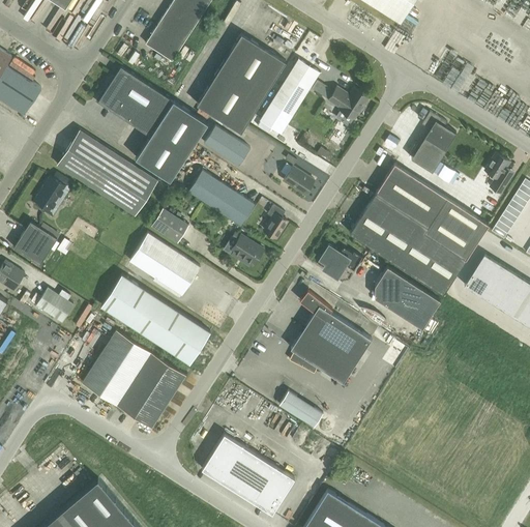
[(50,0),(65,9),(70,0),(50,0)]
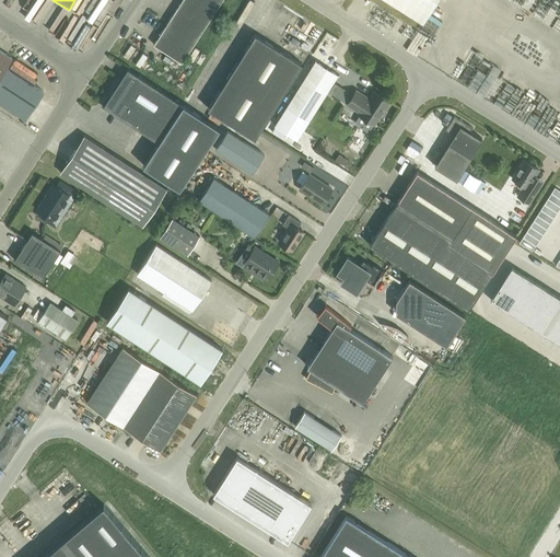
[(224,0),(184,0),(153,48),(182,67),(224,0)]
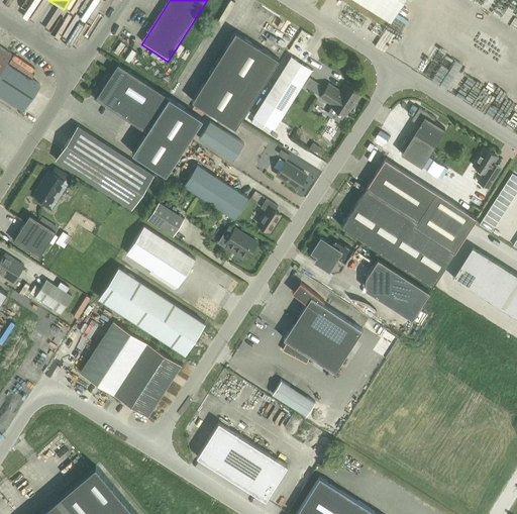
[(327,0),(320,13),(326,17),(335,0),(327,0)]
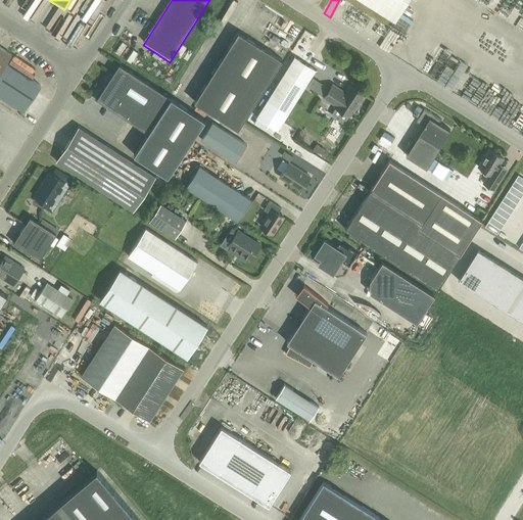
[(358,0),(395,24),(410,0),(358,0)]
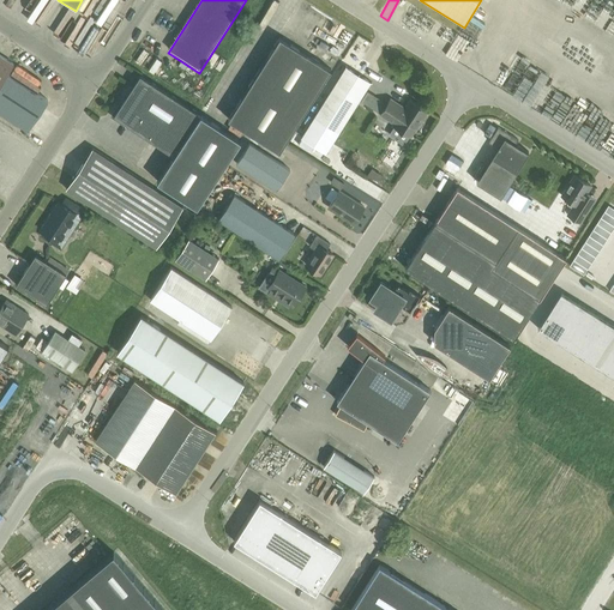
[(403,8),(397,19),(403,23),(409,11),(403,8)]
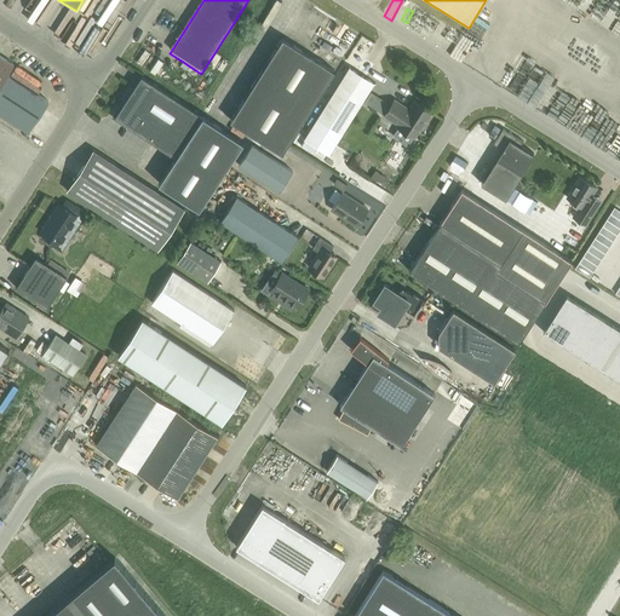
[(334,74),(282,41),(230,124),(282,156),(334,74)]
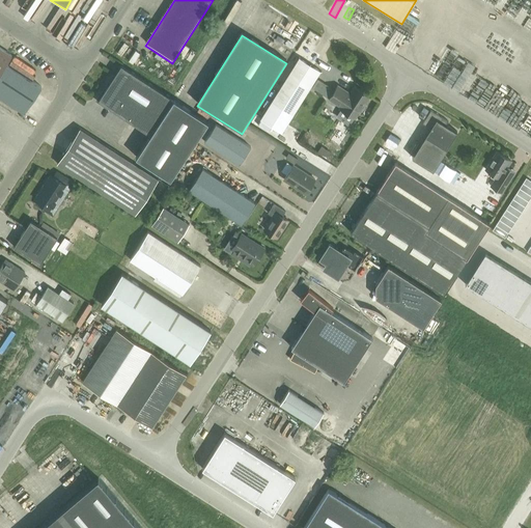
[(435,58),(441,62),(446,54),(440,50),(435,58)]
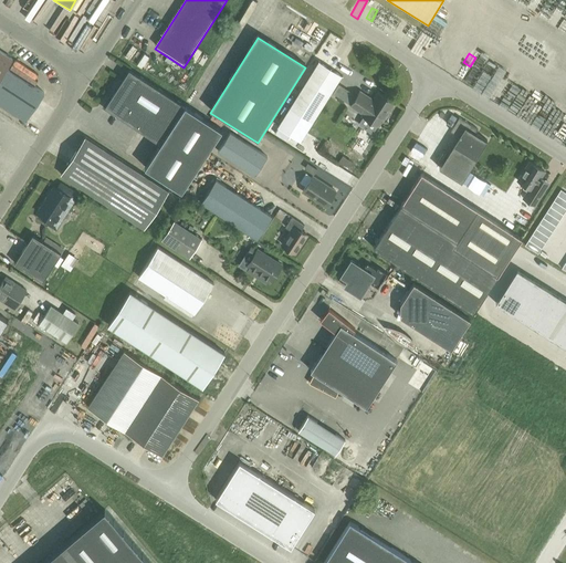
[(0,81),(7,72),(12,63),(0,54),(0,81)]
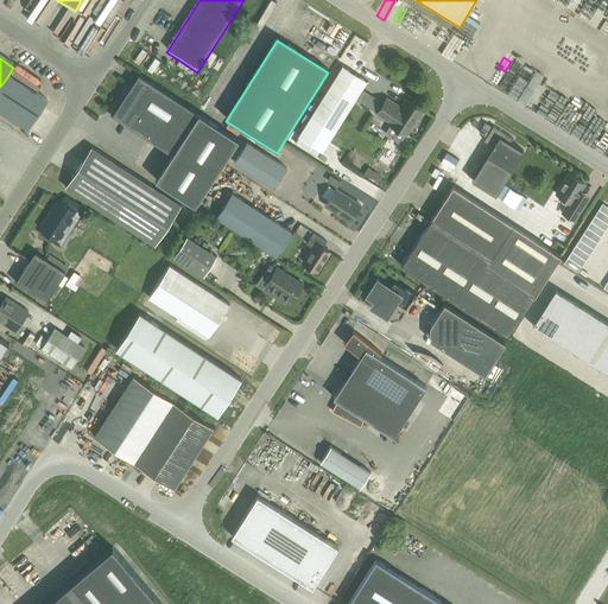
[(172,58),(169,63),(178,69),(181,64),(172,58)]
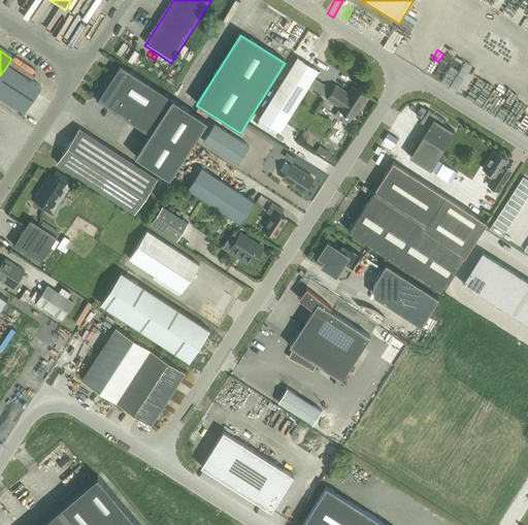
[(297,60),(259,122),(279,134),(319,73),(297,60)]
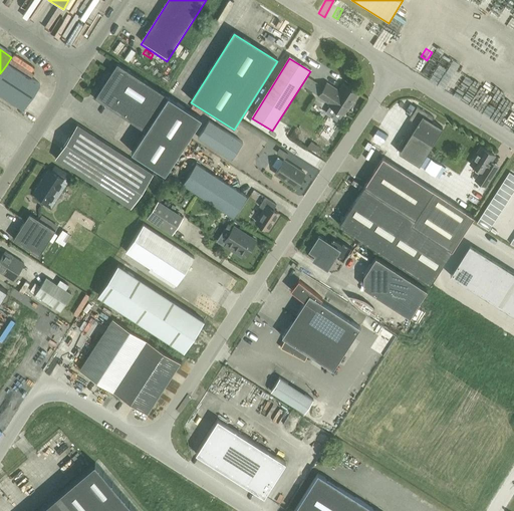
[(39,87),(6,65),(0,73),(0,97),(23,112),(39,87)]
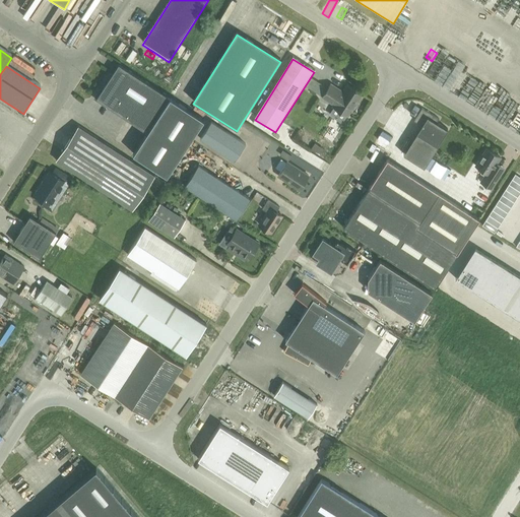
[(118,67),(95,102),(147,135),(132,156),(167,179),(203,122),(118,67)]
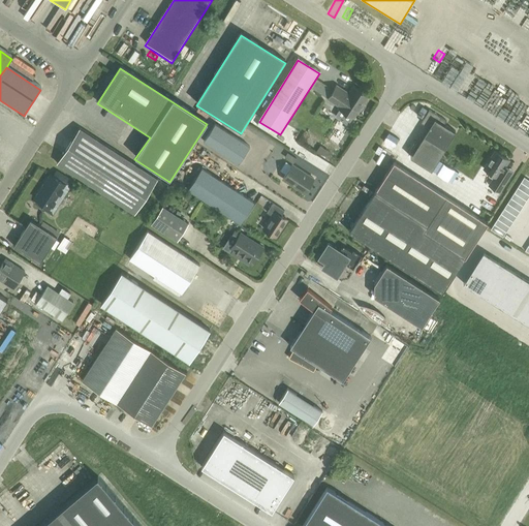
[(523,117),(528,104),(528,103),(488,82),(484,89),(490,92),(488,95),(510,106),(509,110),(523,117)]
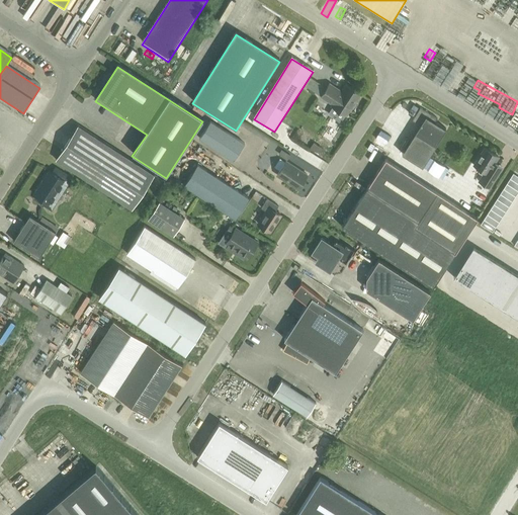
[(346,118),(359,97),(346,88),(341,95),(329,87),(321,99),(333,107),(332,109),(346,118)]
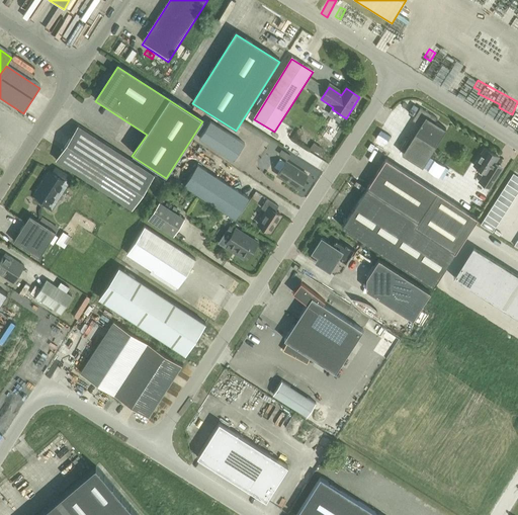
[(482,101),(477,110),(482,113),(487,103),(482,101)]
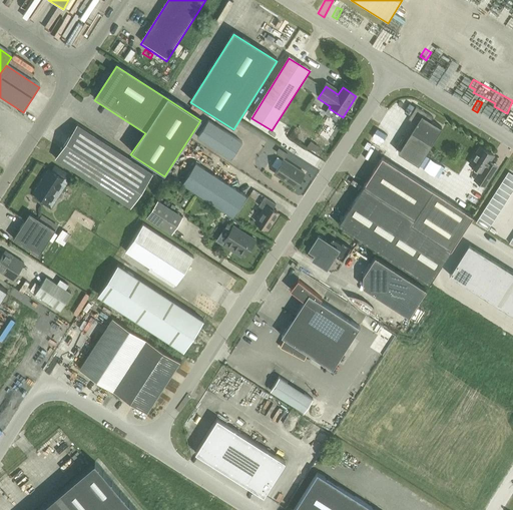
[(486,117),(493,122),(499,113),(492,108),(486,117)]
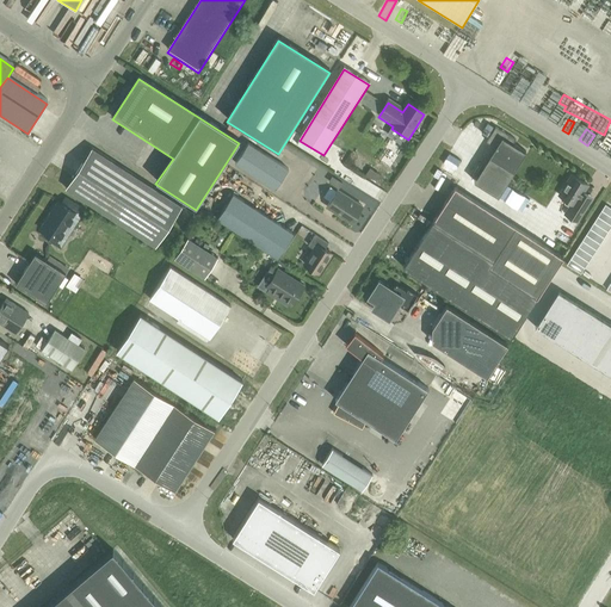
[(495,150),(489,160),(474,185),(498,199),(526,155),(513,147),(516,143),(495,130),(486,146),(495,150)]
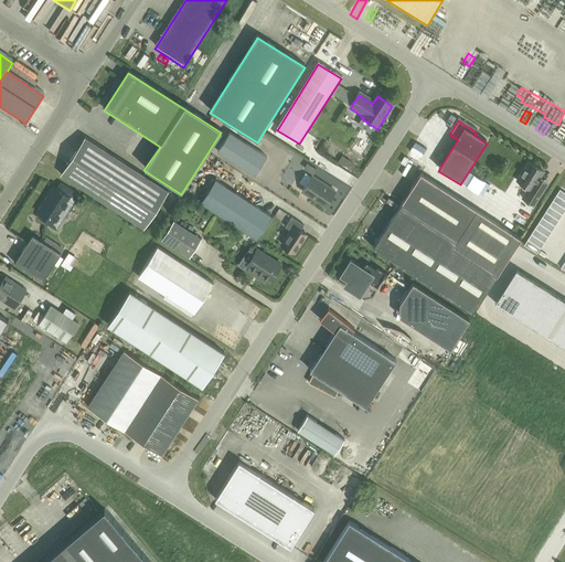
[(228,128),(226,133),(255,148),(257,144),(228,128)]
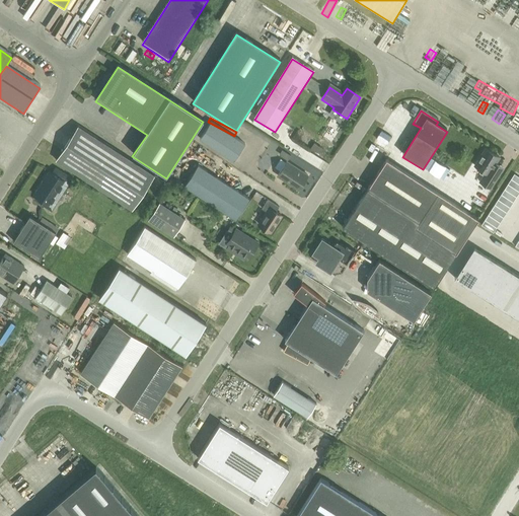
[(506,129),(518,136),(518,134),(518,124),(511,120),(506,129)]
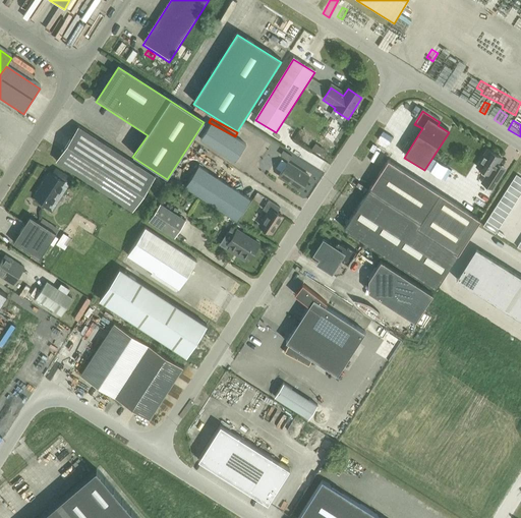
[(212,125),(200,142),(234,165),(245,148),(212,125)]
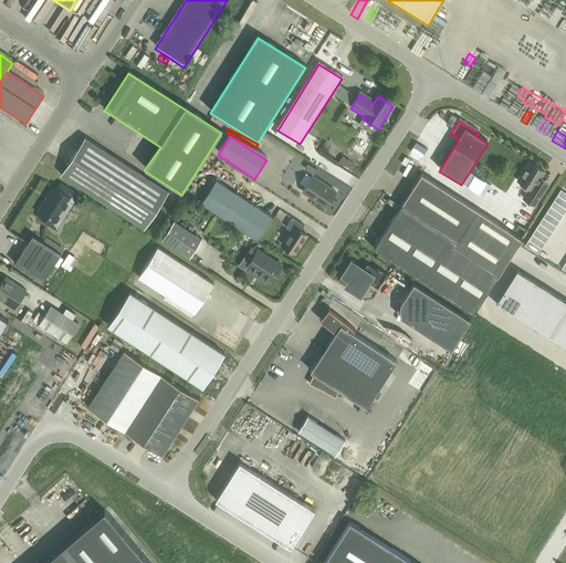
[(144,232),(168,195),(85,141),(61,178),(144,232)]
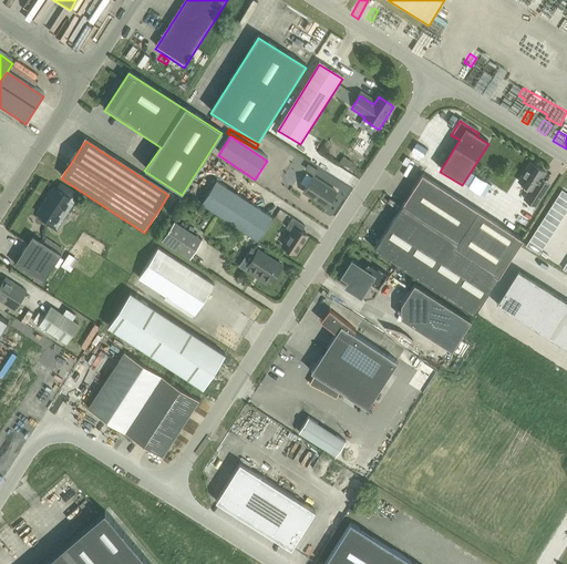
[(219,181),(225,168),(216,164),(210,177),(219,181)]
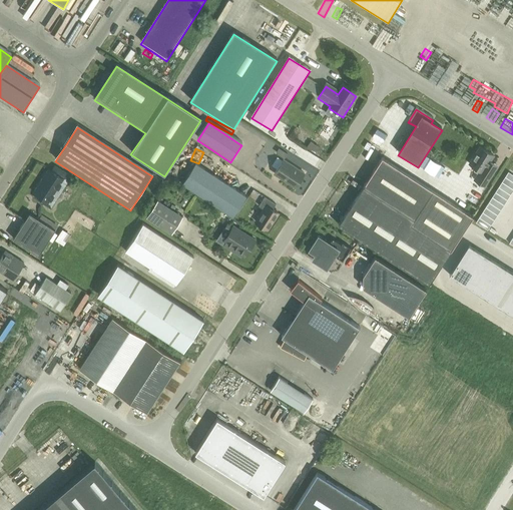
[(490,168),(489,165),(493,158),(480,150),(469,166),(475,170),(474,172),(474,174),(478,176),(474,182),(484,189),(496,171),(490,168)]
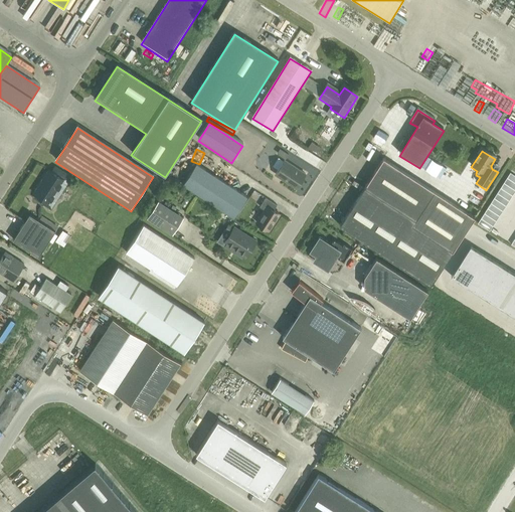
[(475,219),(383,161),(365,189),(417,223),(413,228),(453,253),(475,219)]
